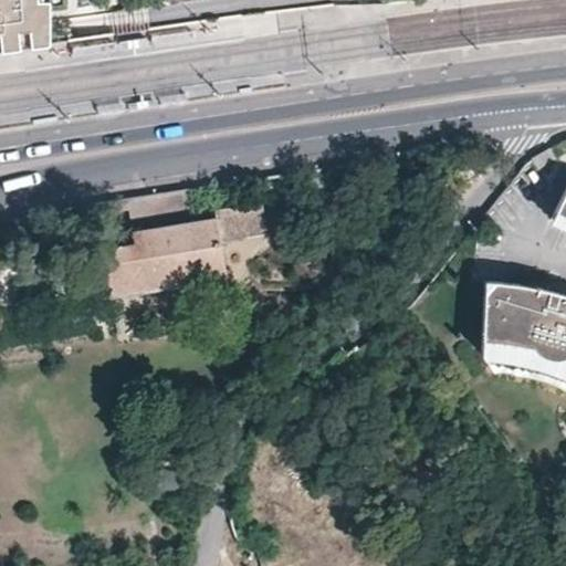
[(0,0),(0,52),(17,50),(17,49),(16,37),(25,35),(27,48),(27,49),(45,45),(45,0),(0,0)]
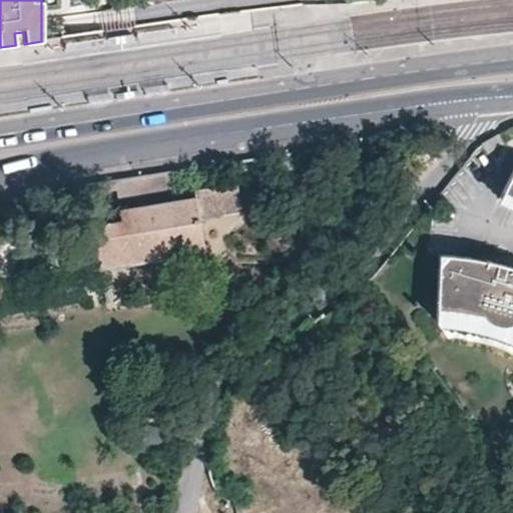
[(134,43),(171,37),(169,30),(133,36),(134,43)]
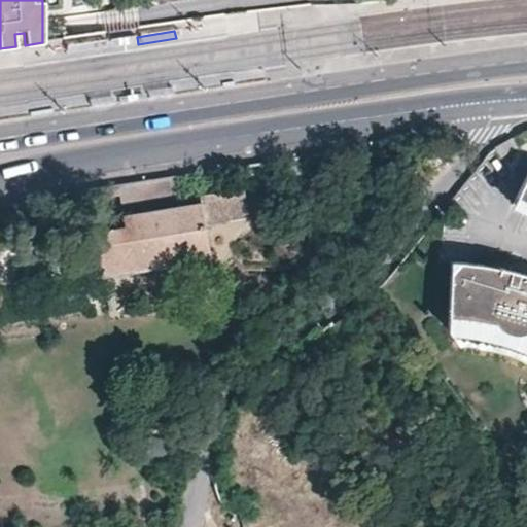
[(14,34),(15,45),(25,44),(24,33),(14,34)]
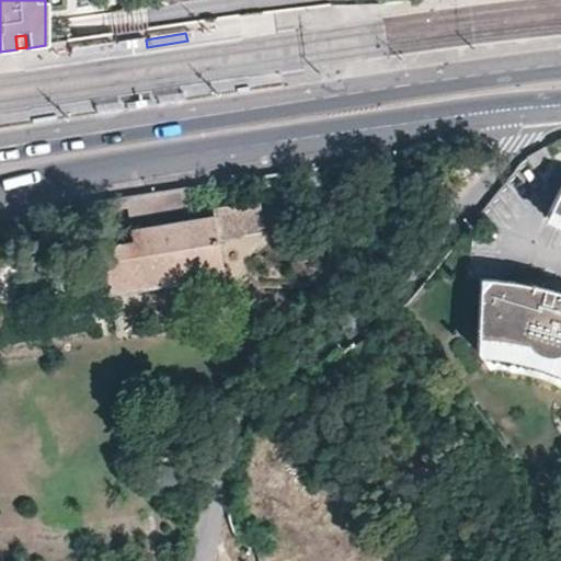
[(115,52),(142,47),(141,39),(114,44),(115,52)]
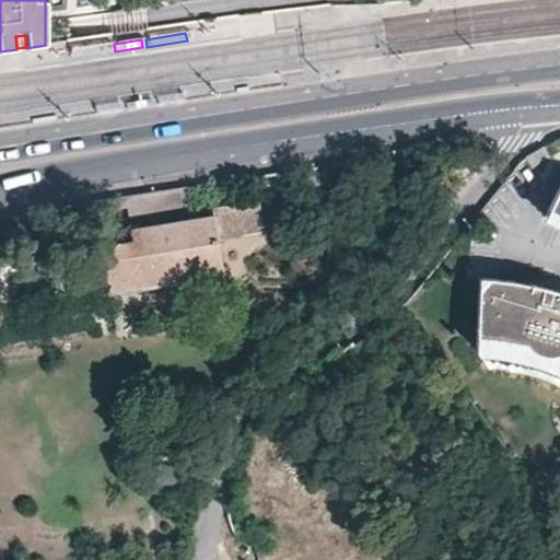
[(73,57),(111,51),(109,44),(72,49),(73,57)]
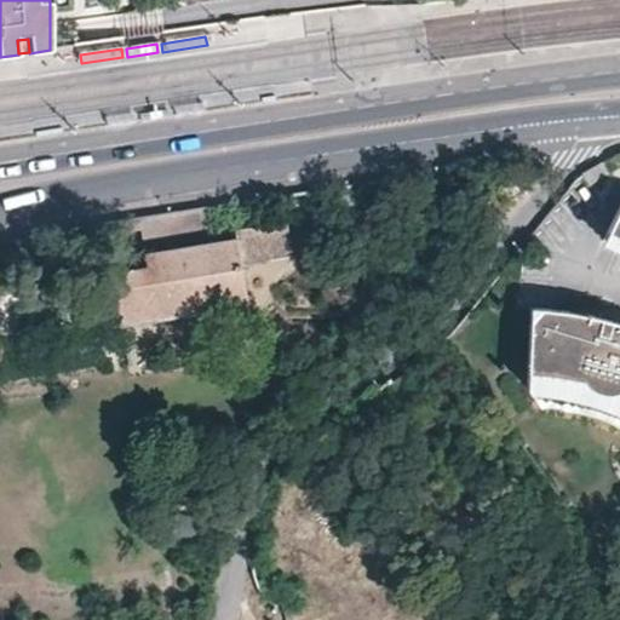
[(202,102),(173,107),(174,115),(204,110),(202,102)]
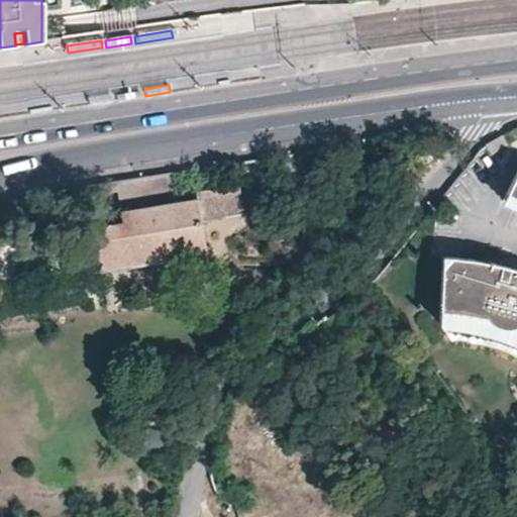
[(140,89),(115,93),(116,101),(141,97),(140,89)]
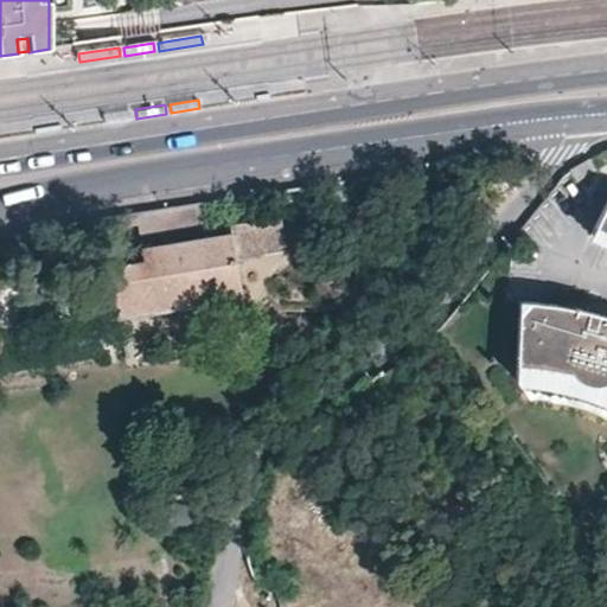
[(131,110),(102,115),(103,123),(132,119),(131,110)]
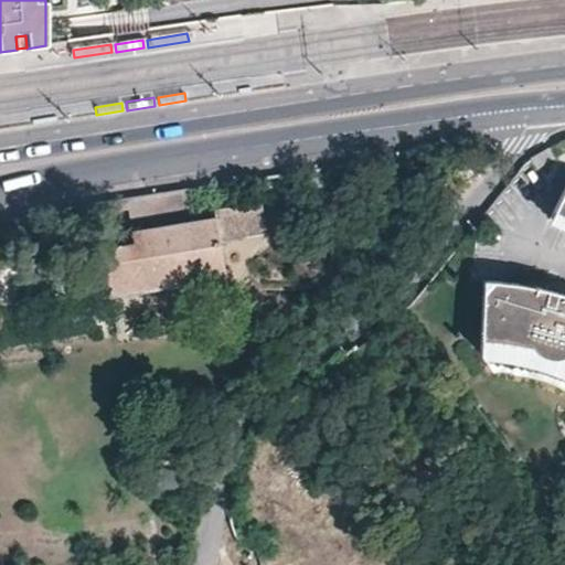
[(557,156),(551,145),(532,156),(539,168),(557,156)]
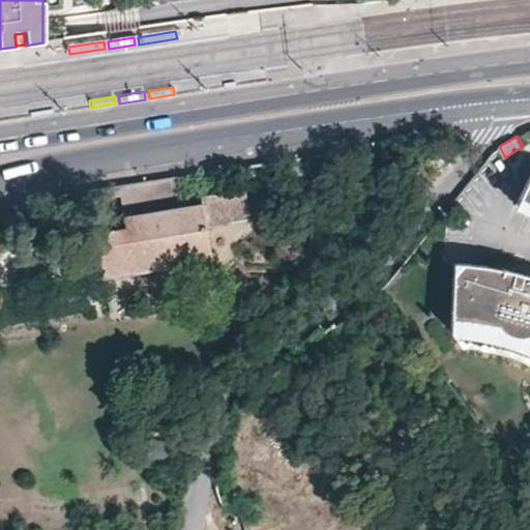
[(181,197),(178,176),(129,183),(134,203),(181,197)]
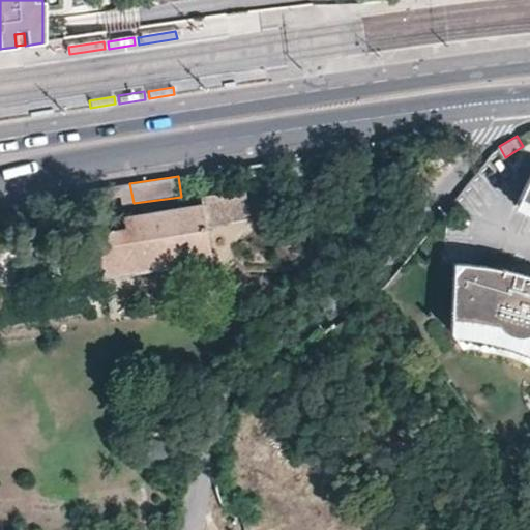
[(529,178),(516,207),(529,212),(529,178)]
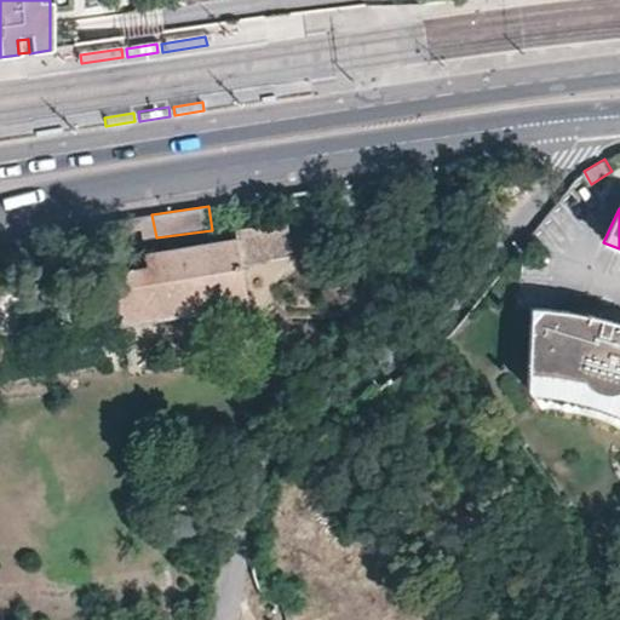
[(125,323),(251,303),(245,262),(294,253),(288,220),(237,229),(239,237),(133,256),(136,268),(116,271),(125,323)]
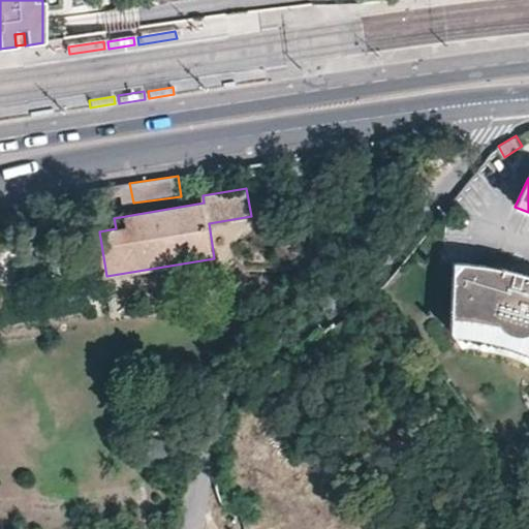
[(498,267),(455,262),(452,330),(454,333),(473,335),(504,341),(528,350),(528,276),(520,274),(498,267)]
